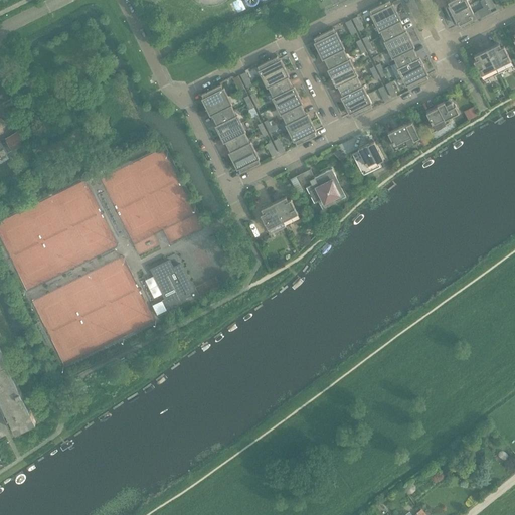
[(469,5),(466,0),(446,0),(449,5),(446,6),(450,15),(469,5)]
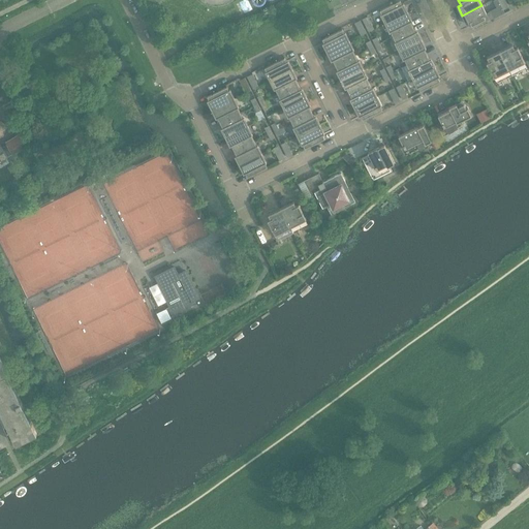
[(508,7),(504,0),(498,0),(503,10),(508,7)]
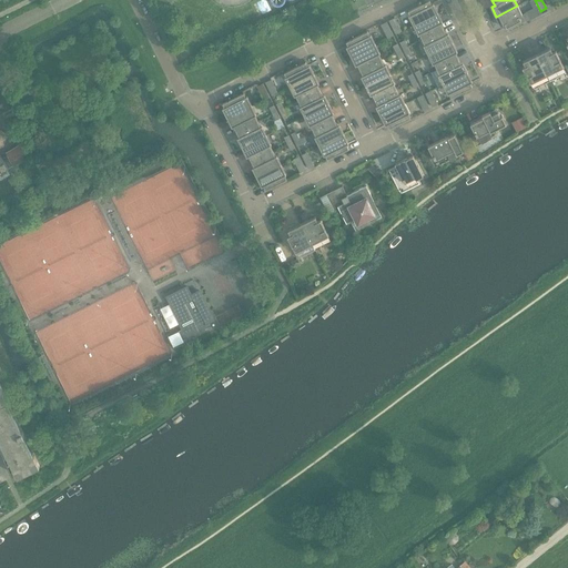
[(413,26),(438,13),(433,3),(432,4),(429,1),(408,11),(411,17),(408,18),(413,26)]
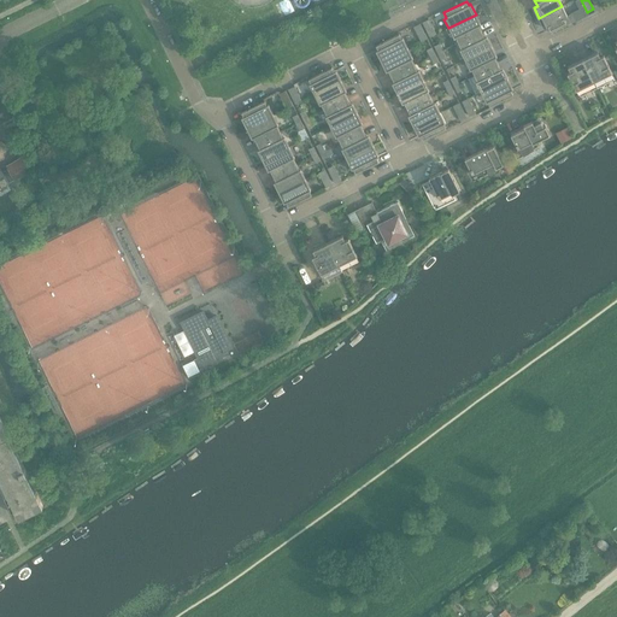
[(575,21),(571,13),(566,16),(562,6),(539,18),(544,28),(547,27),(551,33),(575,21)]
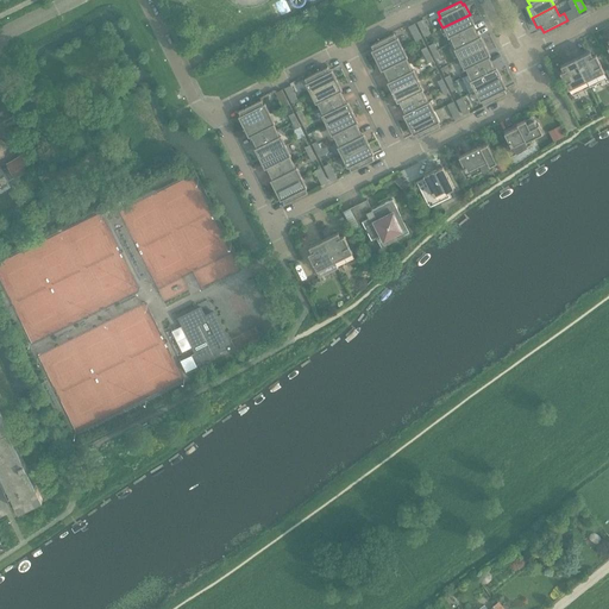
[(476,31),(472,25),(475,25),(473,20),(470,14),(443,27),(447,36),(450,36),(452,43),(476,31)]
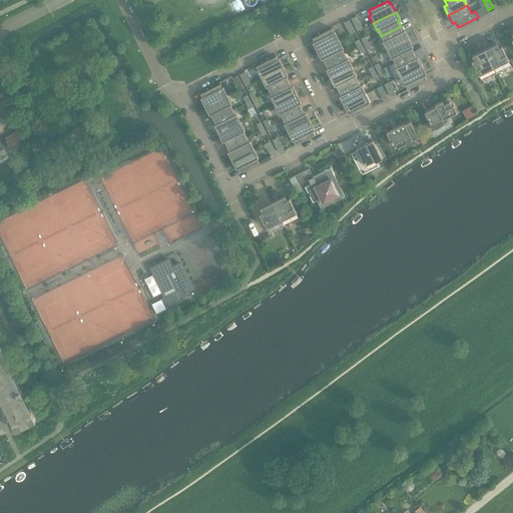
[(363,28),(357,16),(352,19),(358,31),(363,28)]
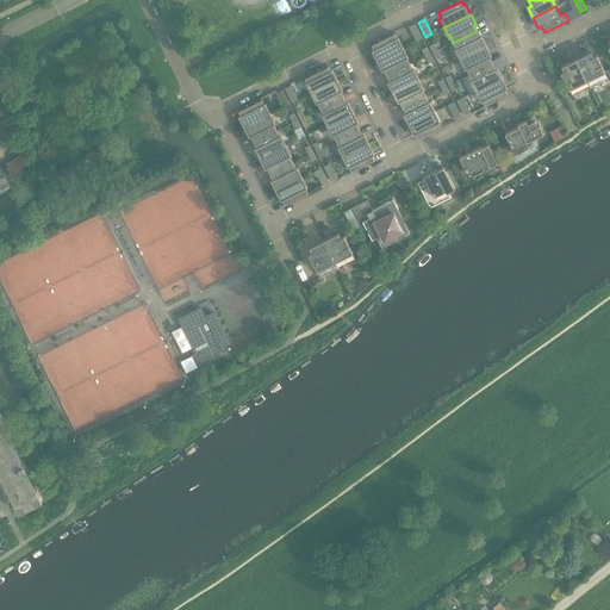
[(422,38),(416,24),(409,27),(416,41),(422,38)]
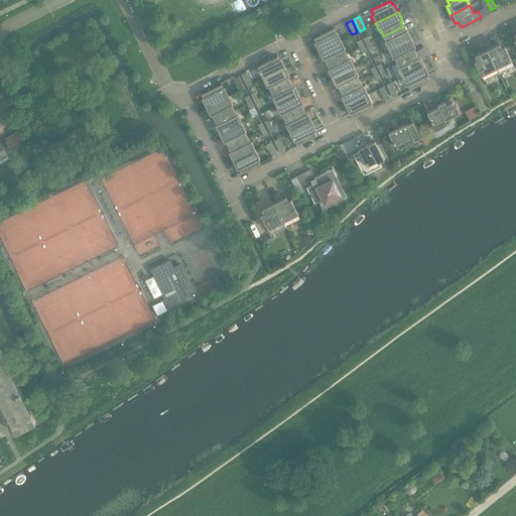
[(411,39),(408,33),(407,30),(405,31),(403,26),(383,36),(386,42),(385,42),(388,50),(411,39)]
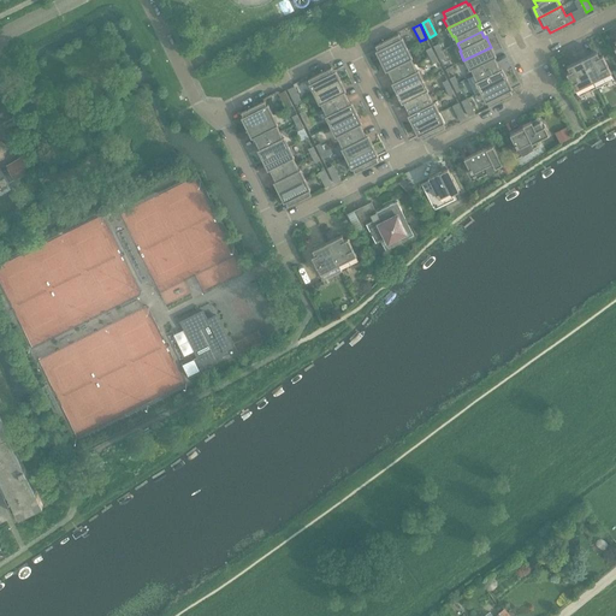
[(398,34),(375,46),(378,49),(375,51),(380,61),(408,47),(403,39),(402,40),(398,34)]
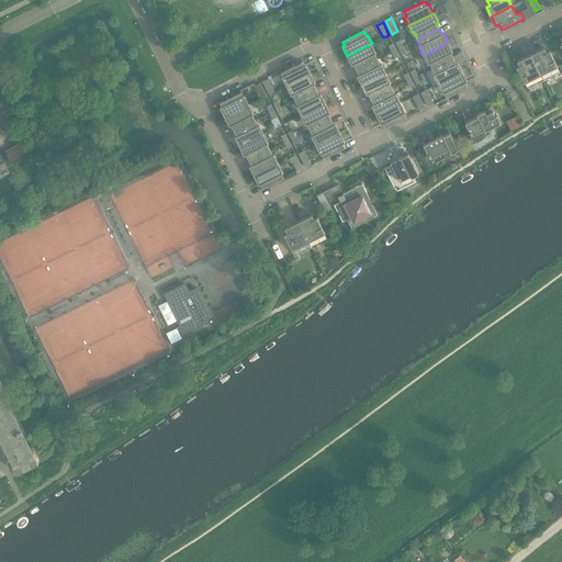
[(378,59),(374,53),(377,52),(372,43),(347,56),(352,66),(355,65),(357,69),(378,59)]
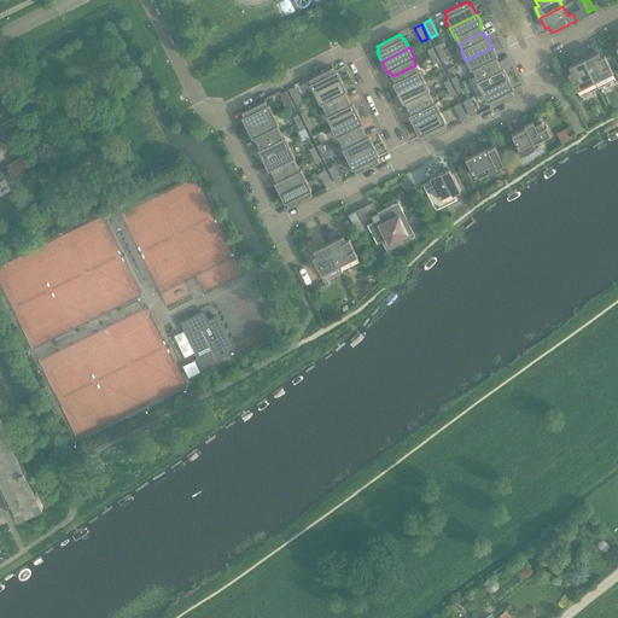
[(499,64),(496,58),(499,57),(496,53),(493,47),(465,60),(470,69),(472,68),(476,75),(499,64)]
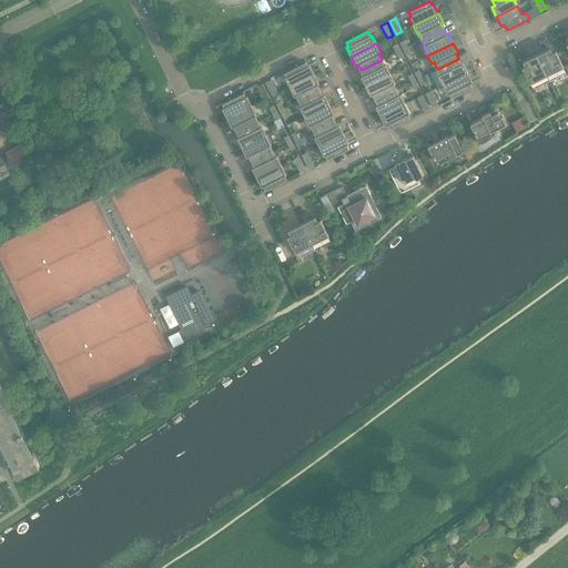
[(564,67),(557,53),(554,54),(551,49),(537,56),(547,75),(564,67)]
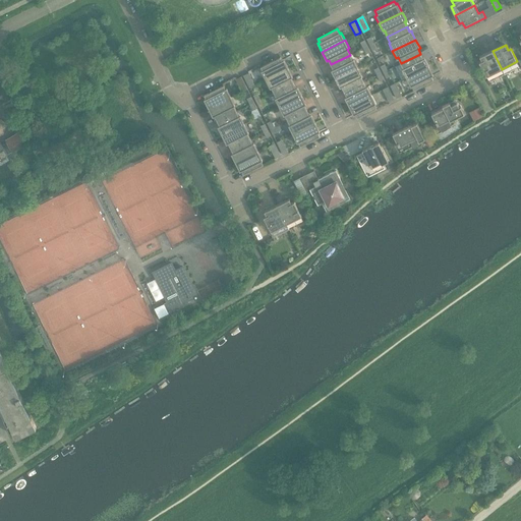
[(502,69),(493,51),(480,57),(482,62),(480,63),(486,76),(502,69)]
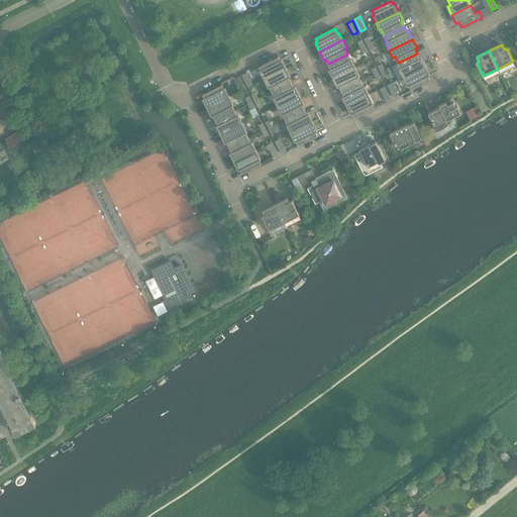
[(425,66),(423,61),(421,58),(419,59),(417,54),(398,63),(401,69),(399,70),(403,78),(425,66)]
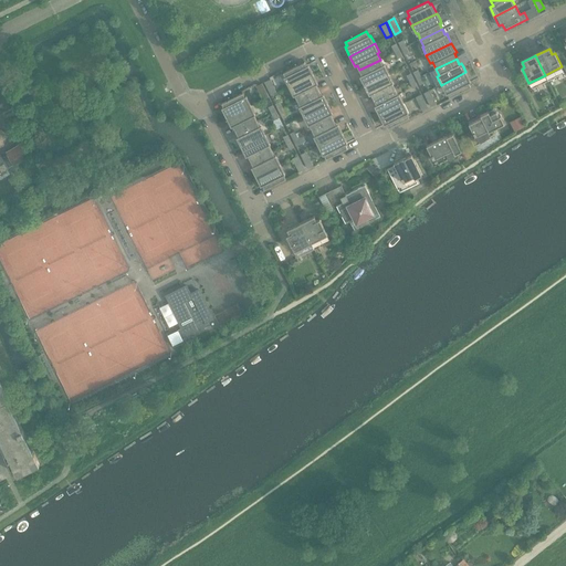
[(389,73),(386,65),(384,66),(380,60),(359,70),(362,75),(359,76),(365,86),(389,73)]
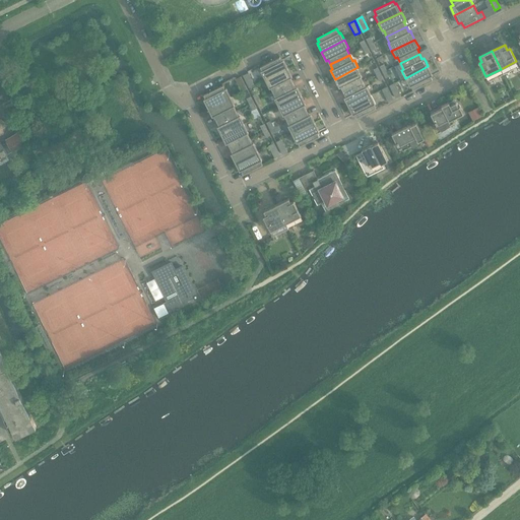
[(264,80),(287,68),(283,59),(281,60),(279,57),(260,67),(263,71),(261,72),(264,80)]
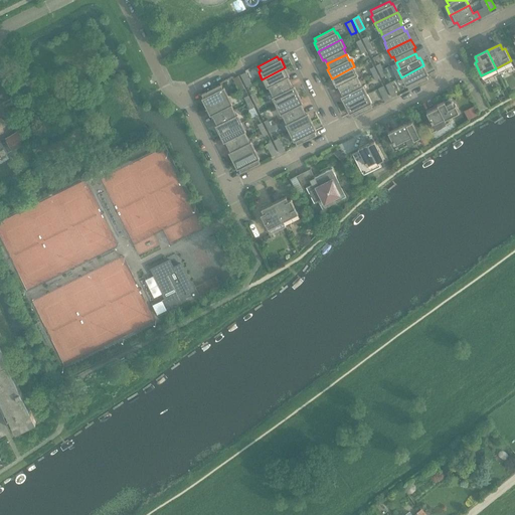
[(428,78),(426,76),(428,75),(423,65),(401,77),(405,84),(406,83),(408,89),(428,78)]
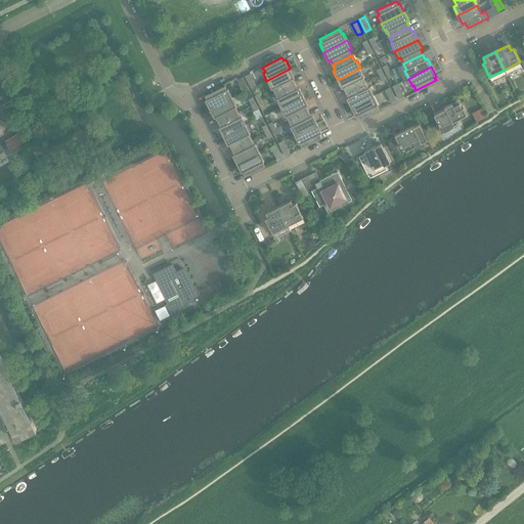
[(365,83),(362,77),(364,76),(360,68),(338,80),(342,89),(344,88),(346,92),(365,83)]
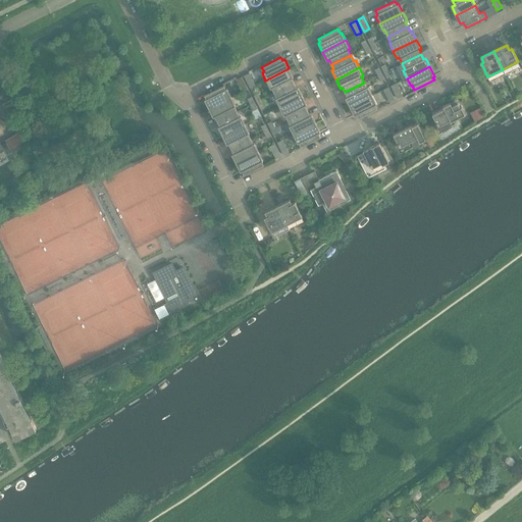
[(294,84),(292,79),(294,77),(292,74),(289,68),(265,81),(269,88),(271,87),(274,93),(294,84)]
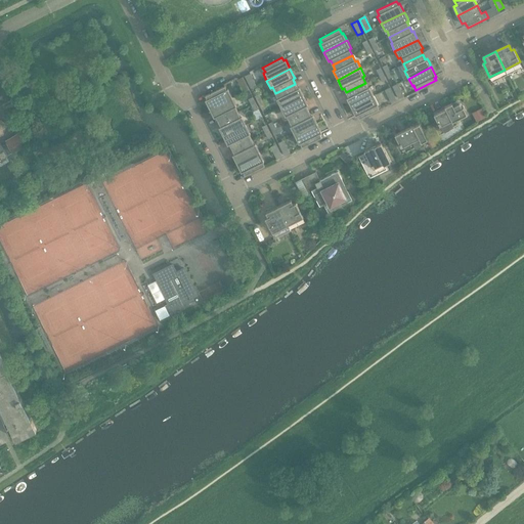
[(256,86),(251,74),(250,74),(245,76),(251,88),(256,86)]
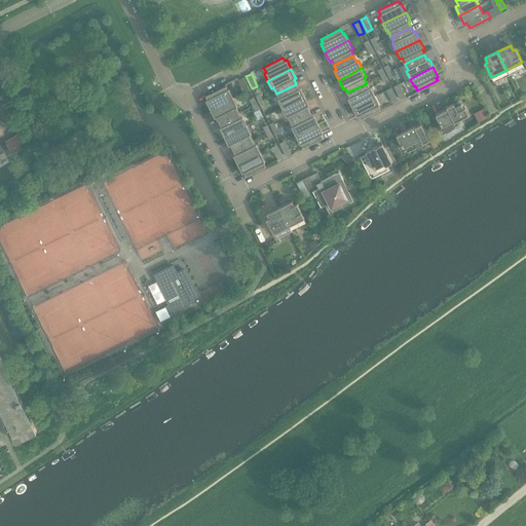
[(0,104),(14,97),(1,75),(0,75),(0,104)]
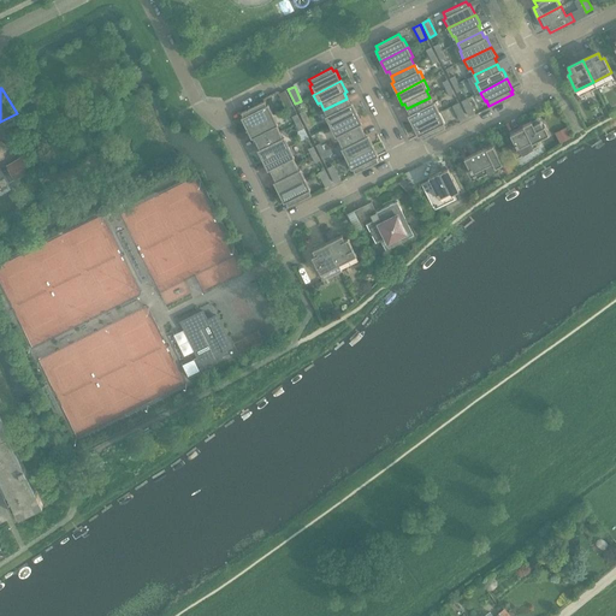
[(292,105),(285,90),(279,94),(286,108),(292,105)]
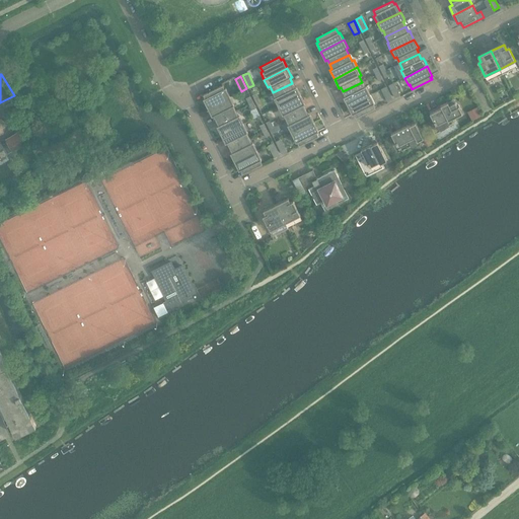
[(371,94),(367,87),(365,88),(362,82),(343,91),(345,96),(344,97),(348,105),(371,94)]
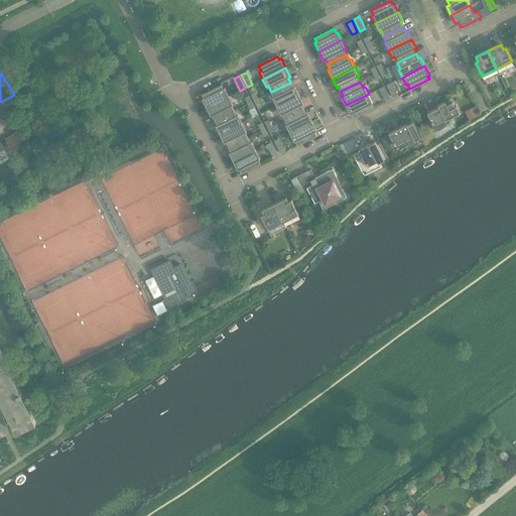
[(299,95),(296,89),(294,86),(292,87),(290,83),(271,92),(274,98),(272,99),(276,106),(299,95)]
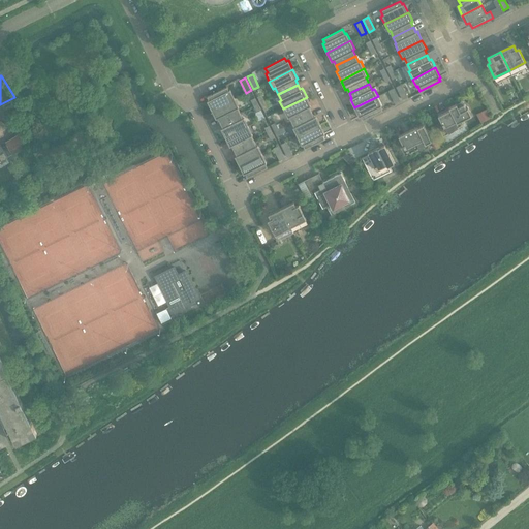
[(407,97),(402,85),(396,87),(402,99),(407,97)]
